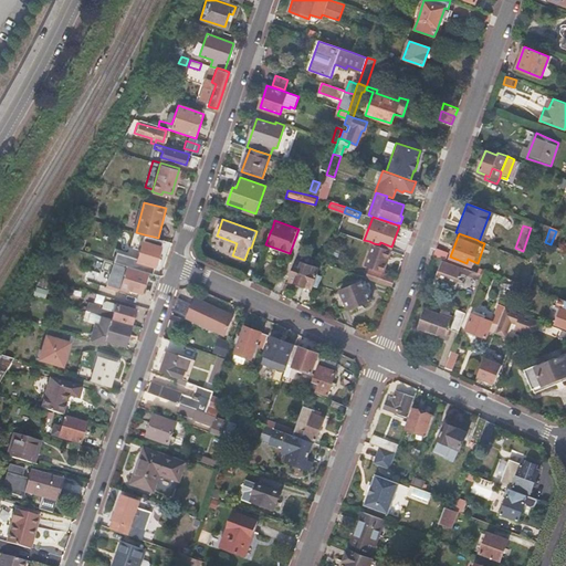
[(128,265),(153,273),(161,245),(143,240),(137,257),(132,254),(127,265),(128,265)]
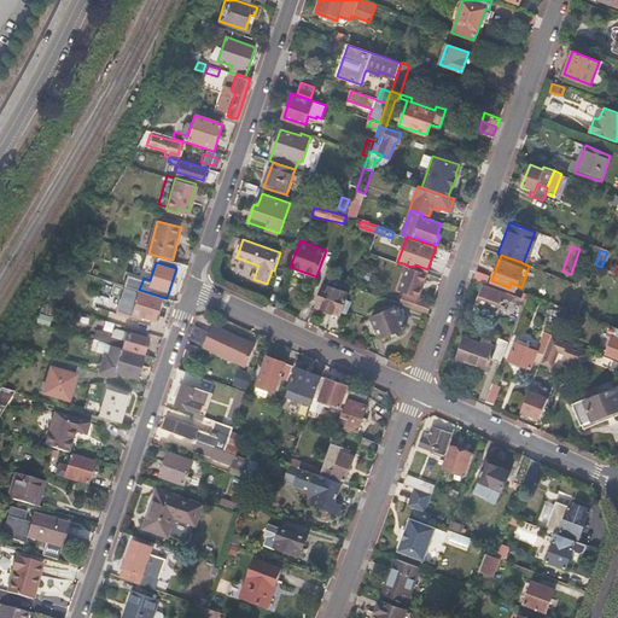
[(418,295),(426,272),(414,267),(408,266),(400,287),(418,295)]
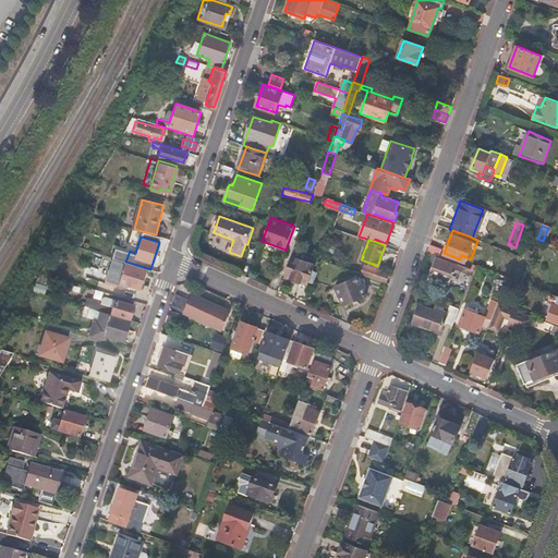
[(441,251),(429,245),(427,252),(439,256),(441,251)]
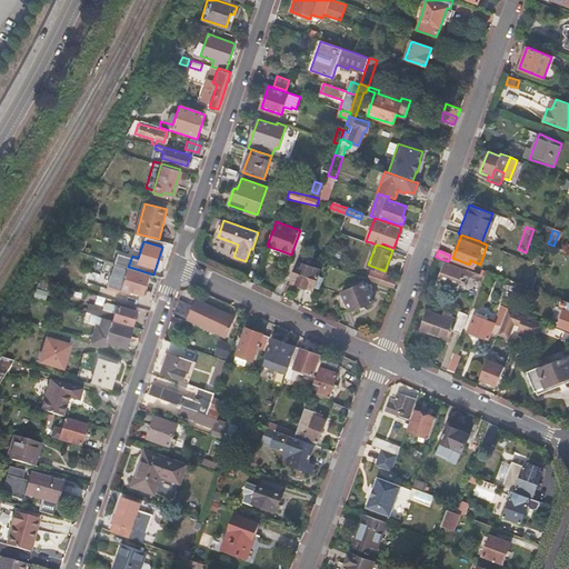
[(58,253),(53,260),(59,263),(63,257),(58,253)]
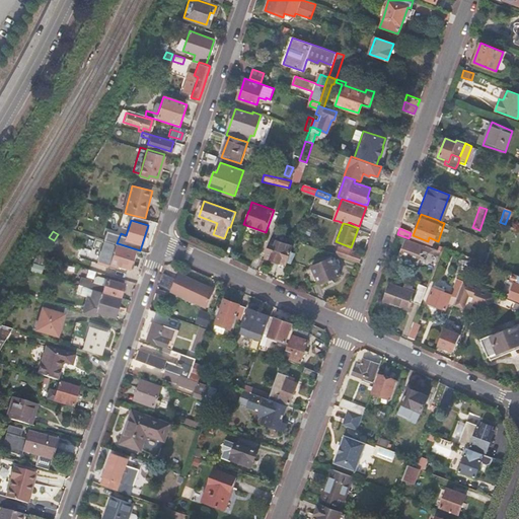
[(134,249),(94,237),(91,246),(100,248),(96,261),(117,267),(118,264),(129,267),(134,249)]
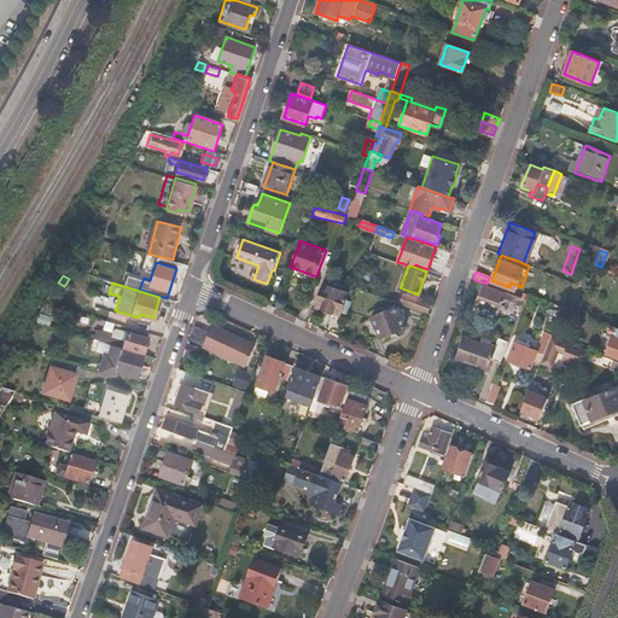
[(322,285),(315,305),(339,314),(340,312),(348,314),(351,302),(344,299),(347,292),(322,285)]
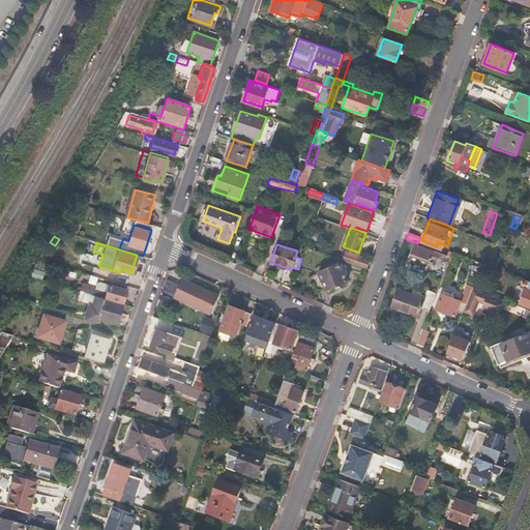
[(422,267),(427,268),(433,252),(415,244),(409,262),(414,264),(413,266),(421,270),(422,267)]
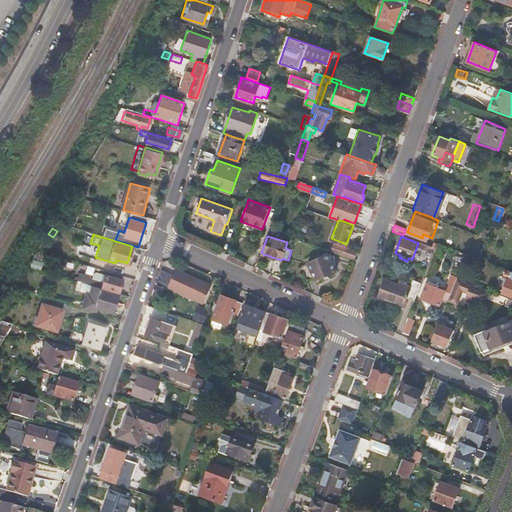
[(341,254),(355,258),(357,251),(334,242),(332,249),(342,252),(341,254)]
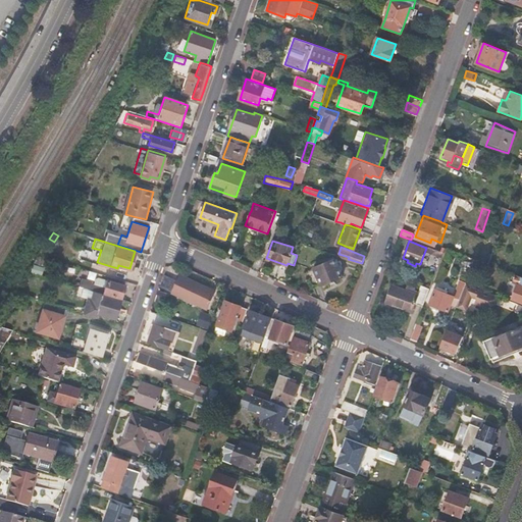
[(435,250),(429,247),(427,251),(434,254),(433,259),(439,262),(442,252),(435,250)]
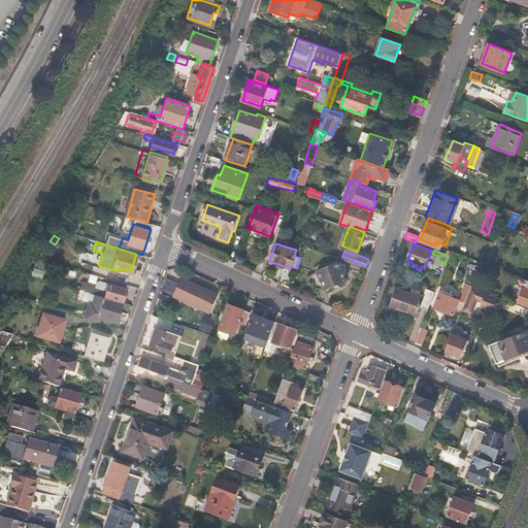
[(343,272),(340,265),(339,262),(331,265),(330,262),(327,263),(328,267),(309,274),(316,289),(324,285),(325,288),(347,279),(343,272)]
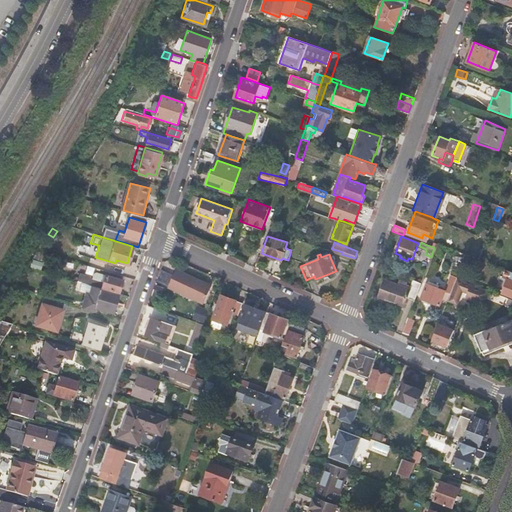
[(71,266),(66,264),(61,271),(69,273),(71,266)]
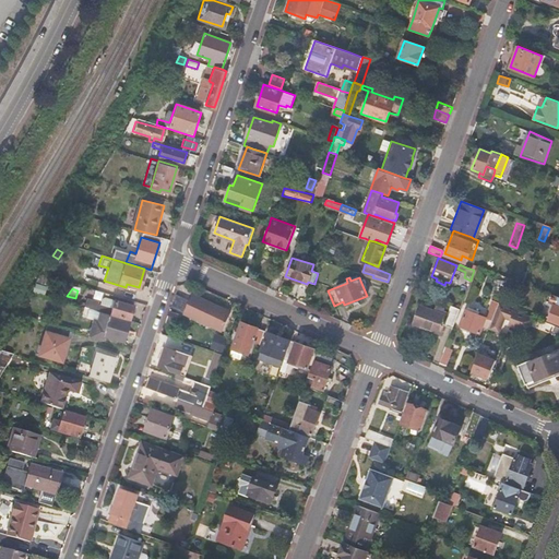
[(185,312),(222,329),(229,312),(192,295),(185,312)]
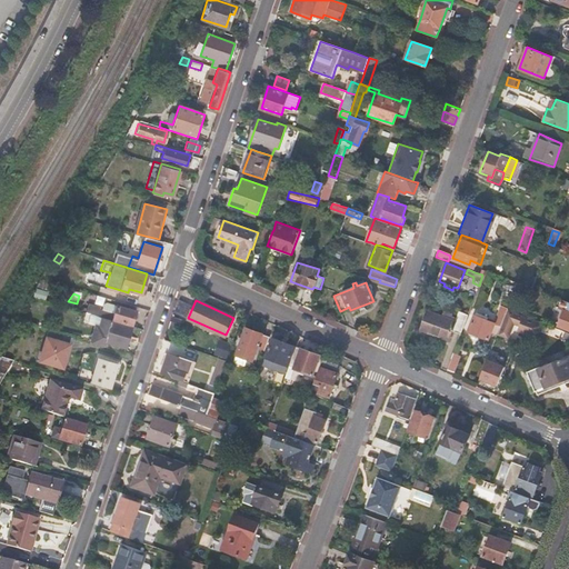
[(466,300),(461,311),(468,313),(472,302),(466,300)]
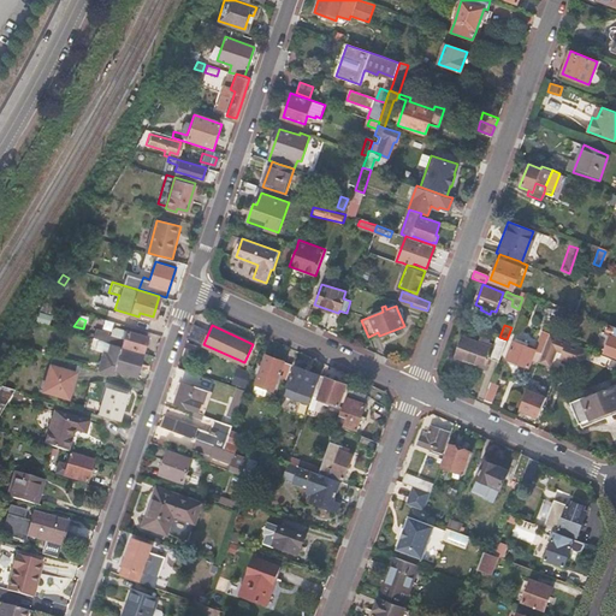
[(615,355),(615,326),(605,350),(615,355)]
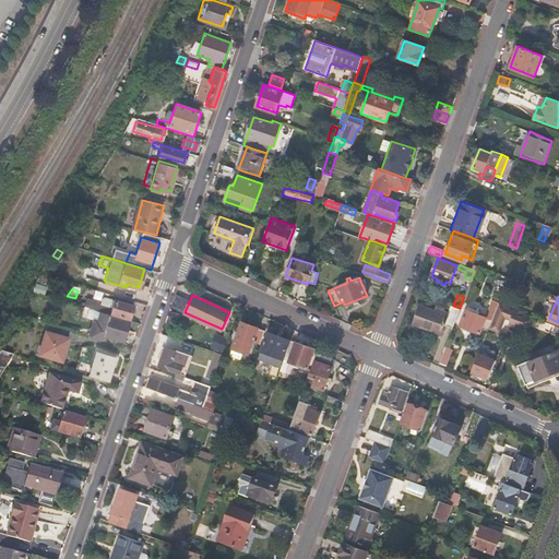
[(109,313),(111,313),(111,311),(129,317),(133,305),(115,299),(111,308),(95,304),(95,300),(87,298),(84,306),(96,309),(100,311),(109,313)]
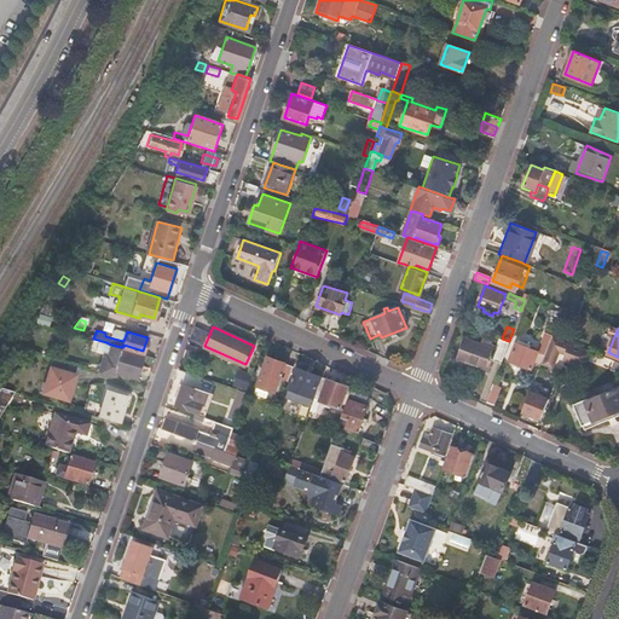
[(544,354),(545,353),(551,335),(545,333),(537,352),(544,354)]
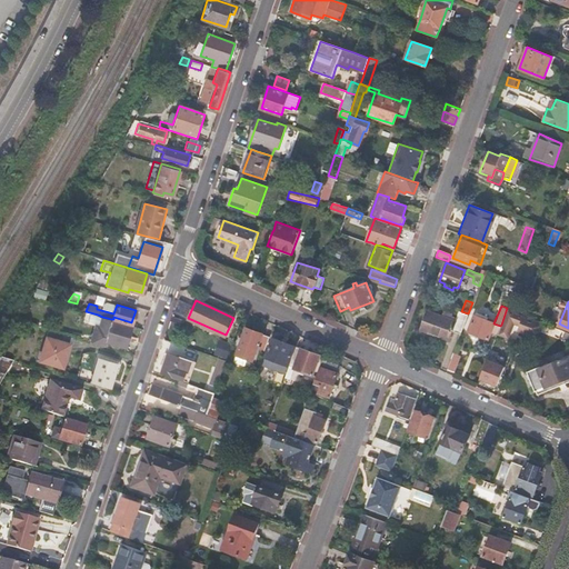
[(502,337),(508,338),(513,322),(519,325),(517,330),(530,335),(540,330),(543,321),(529,316),(512,310),(507,308),(501,325),(500,326),(497,333),(497,335),(502,337)]
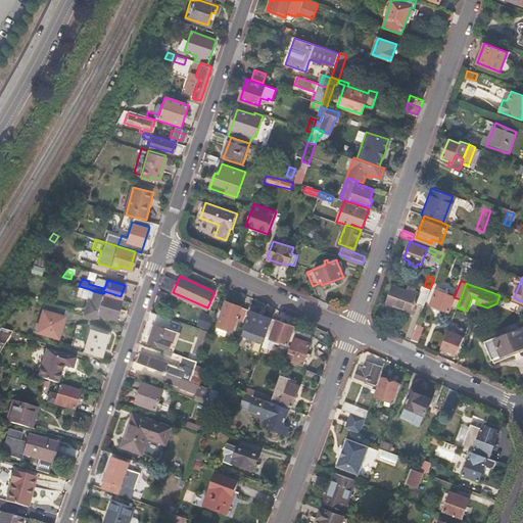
[(424,286),(423,286),(419,295),(414,293),(416,289),(408,286),(406,290),(393,286),(387,302),(413,312),(417,303),(424,306),(430,288),(424,286)]
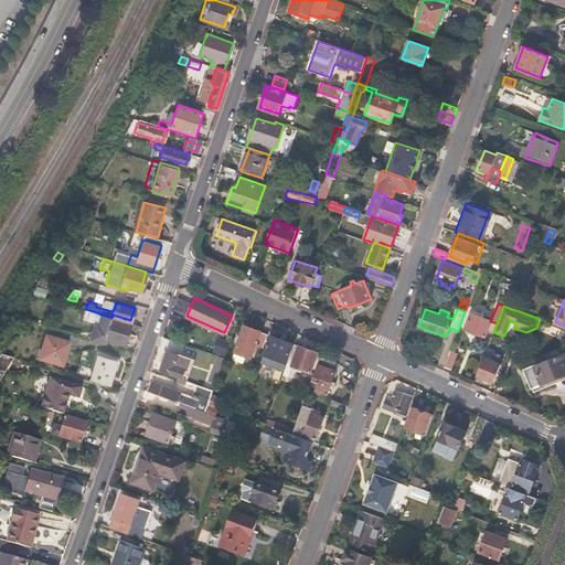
[(484,337),(490,321),(471,313),(466,329),(484,337)]
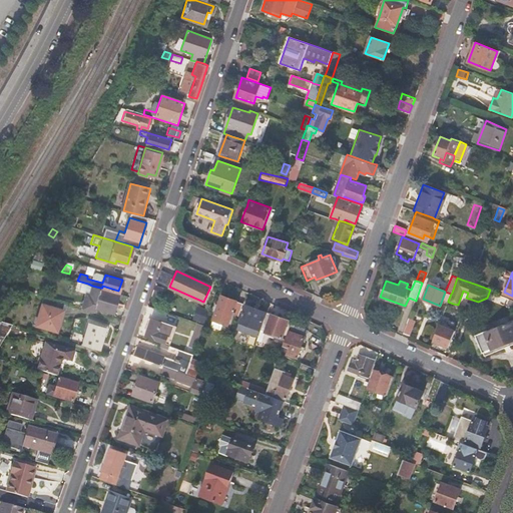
[(82,309),(92,312),(94,306),(111,312),(117,295),(100,289),(100,288),(92,286),(90,295),(80,292),(77,301),(83,303),(82,309)]
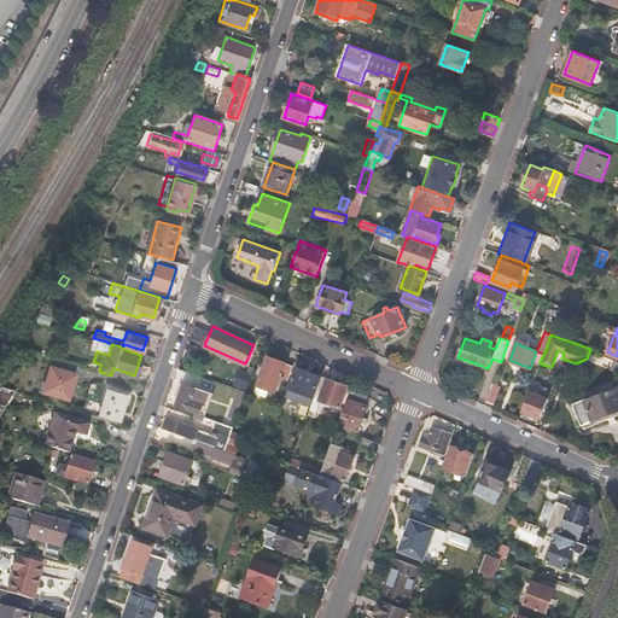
[(16,353),(11,360),(17,363),(23,353),(18,349),(16,353)]
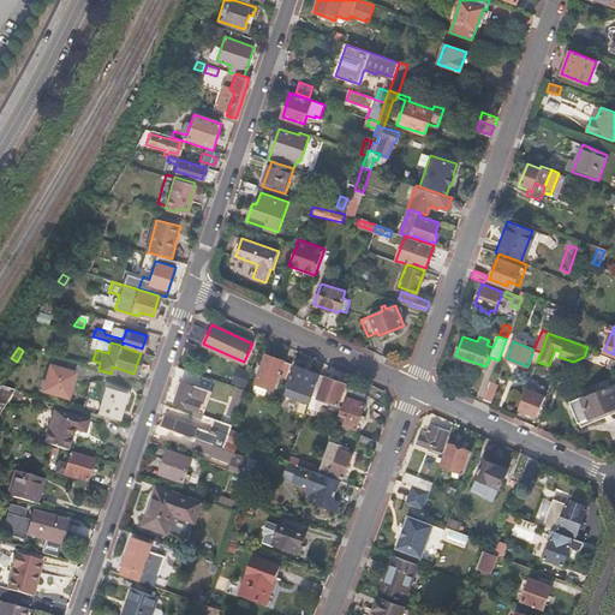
[(280,374),(285,362),(267,354),(256,382),(276,390),(281,378),(282,375),(280,374)]
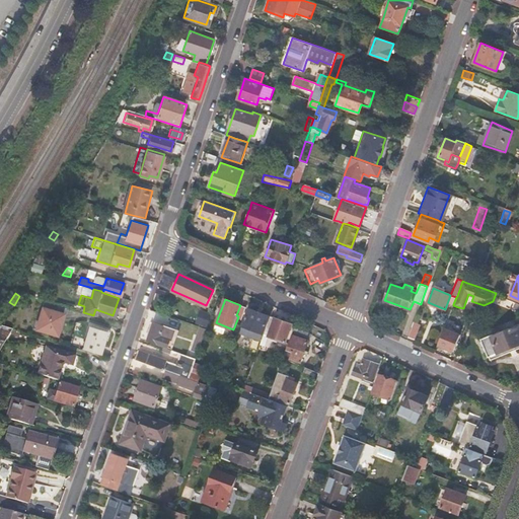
[(58,338),(66,309),(45,303),(36,331),(58,338)]
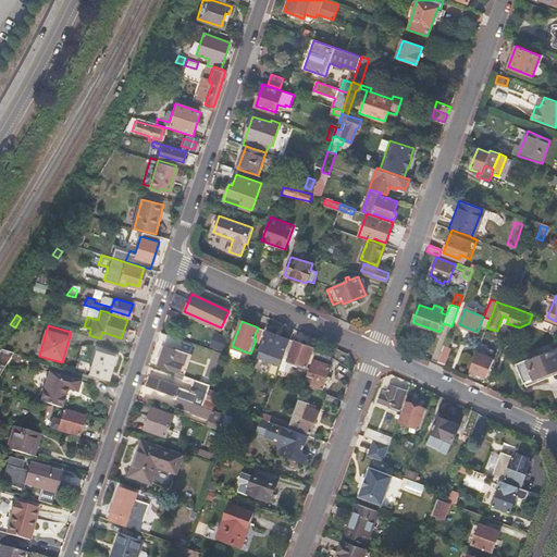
[(259,344),(264,330),(258,327),(254,338),(256,339),(255,343),(259,344)]
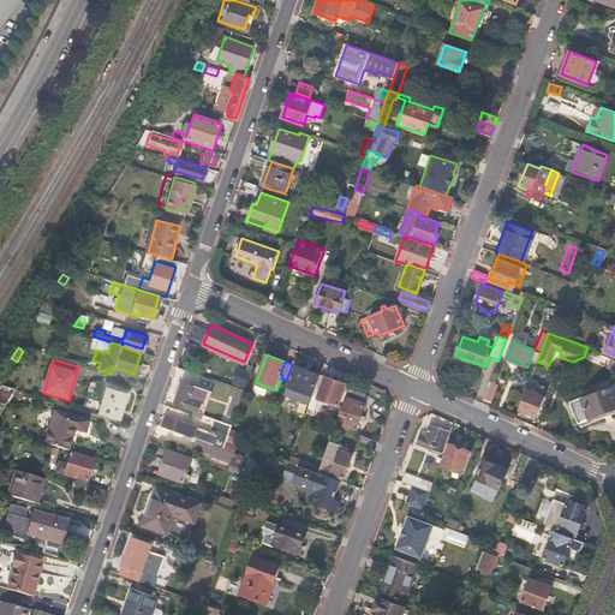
[(318,374),(292,364),(286,380),(290,381),(285,394),(297,399),(300,400),(303,390),(311,394),(318,374)]
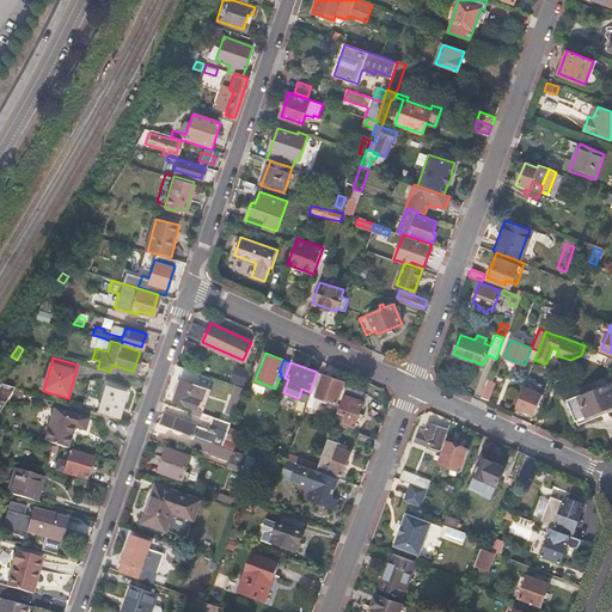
[(199,372),(184,367),(182,374),(196,379),(199,372)]
